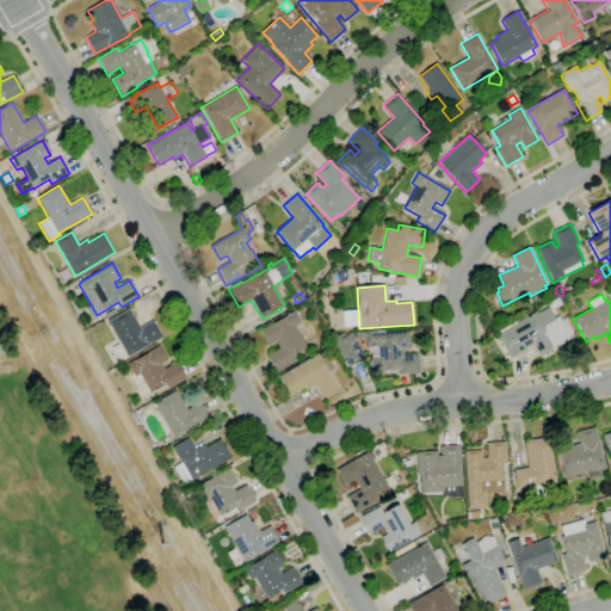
[(128,357),(106,321),(129,308),(140,328),(153,320),(162,338),(128,357)]
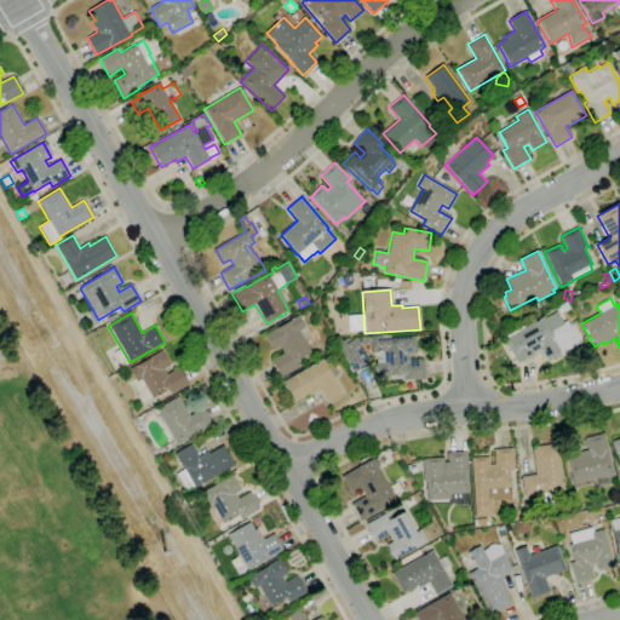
[(518,363),(504,339),(515,333),(514,331),(543,314),(546,319),(557,313),(563,323),(567,321),(579,343),(547,362),(540,349),(533,354),(533,355),(518,363)]
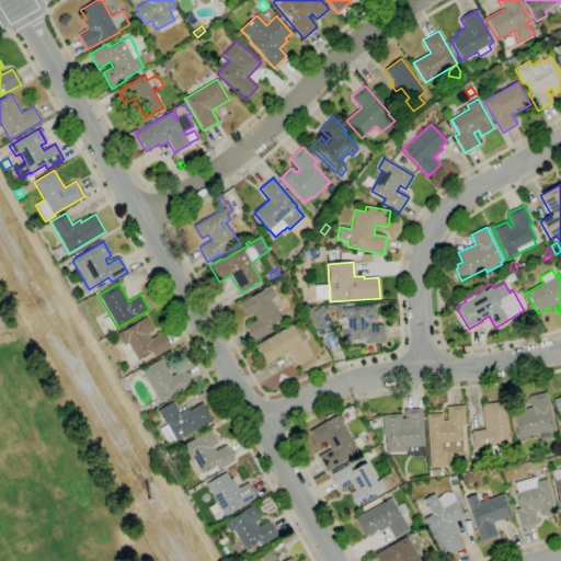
[(253,341),(244,327),(256,319),(253,313),(247,317),(239,304),(270,285),(275,296),(270,299),(282,319),(267,328),(270,332),(253,341)]
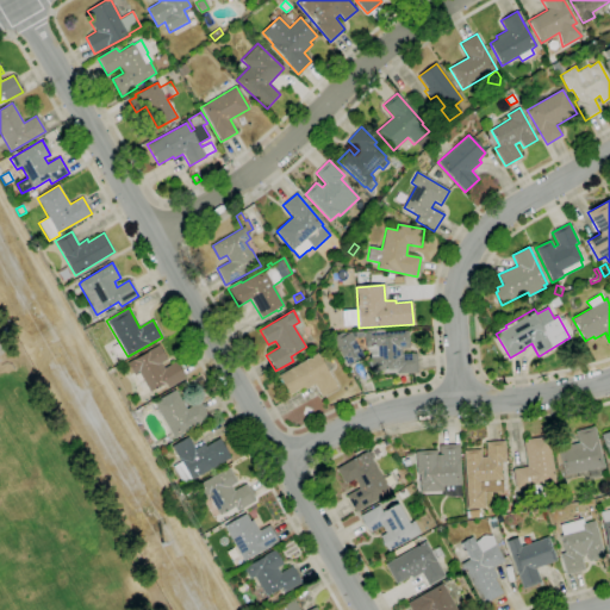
[(374,375),(373,371),(371,372),(369,358),(367,358),(367,348),(366,348),(365,334),(366,334),(366,332),(405,329),(405,331),(408,331),(409,348),(402,349),(402,354),(416,353),(417,373),(396,374),(396,373),(374,375)]
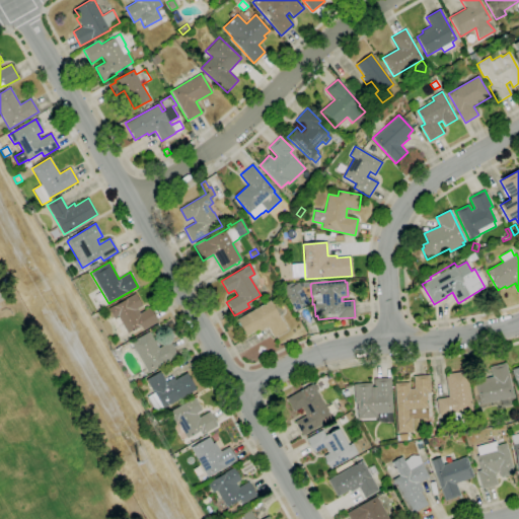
[(296,312),(295,310),(294,311),(291,306),(292,305),(288,298),(287,299),(281,290),(283,289),(282,288),(290,283),(303,283),(303,286),(300,288),(310,304),(296,312)]
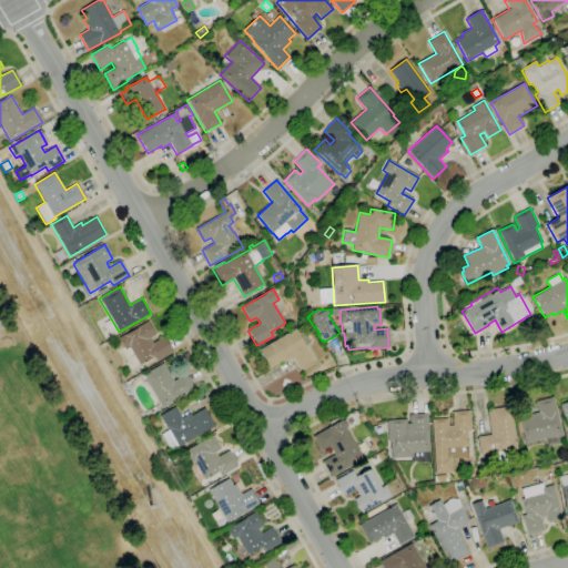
[(140,365),(129,346),(124,348),(119,338),(148,321),(155,335),(150,338),(153,343),(163,336),(172,352),(156,362),(154,357),(140,365)]
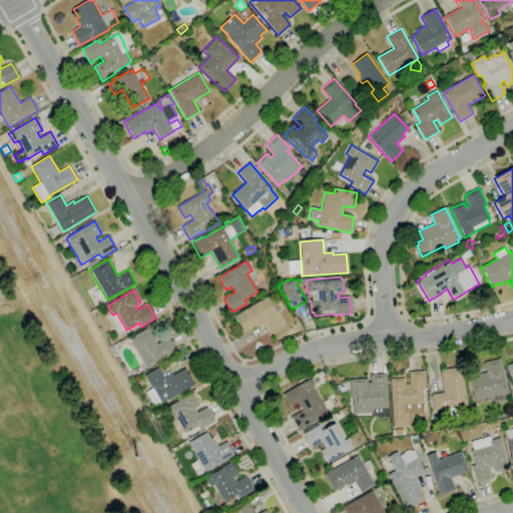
[(270,334),(264,324),(257,329),(254,326),(243,333),(234,317),(267,297),(284,326),(270,334)]
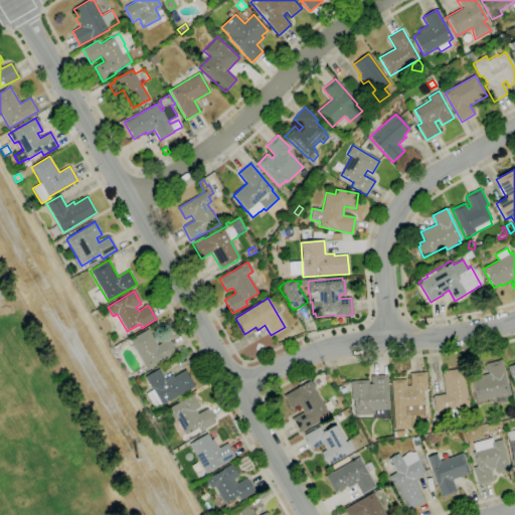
[(147,370),(130,340),(148,329),(157,346),(168,339),(176,353),(147,370)]
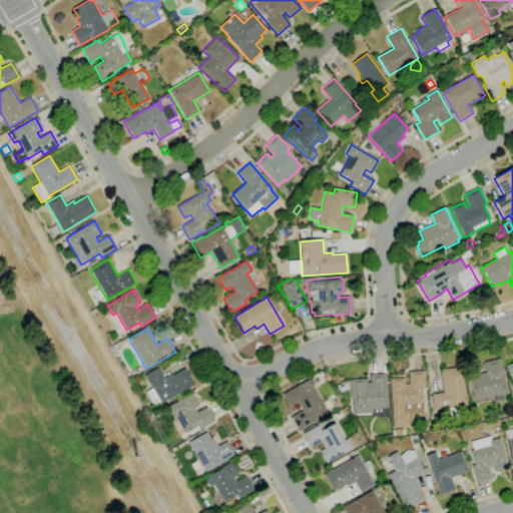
[(495,401),(494,396),(474,400),(472,390),(468,391),(466,383),(470,382),(469,380),(476,378),(476,375),(486,373),(484,363),(500,359),(508,392),(500,394),(501,399),(495,401)]
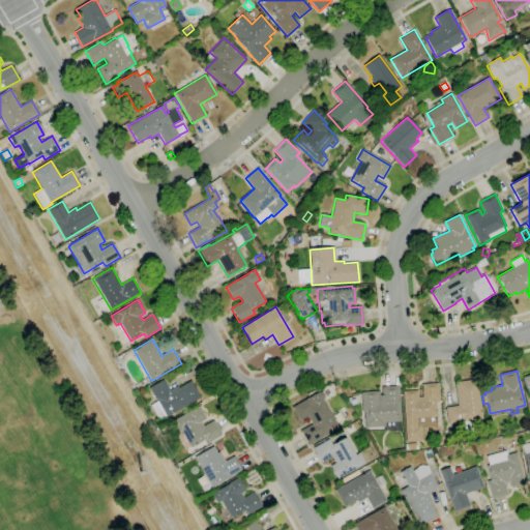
[(159,421),(150,405),(156,402),(149,388),(163,380),(169,390),(177,385),(179,388),(190,381),(201,399),(167,417),(166,417),(159,421)]
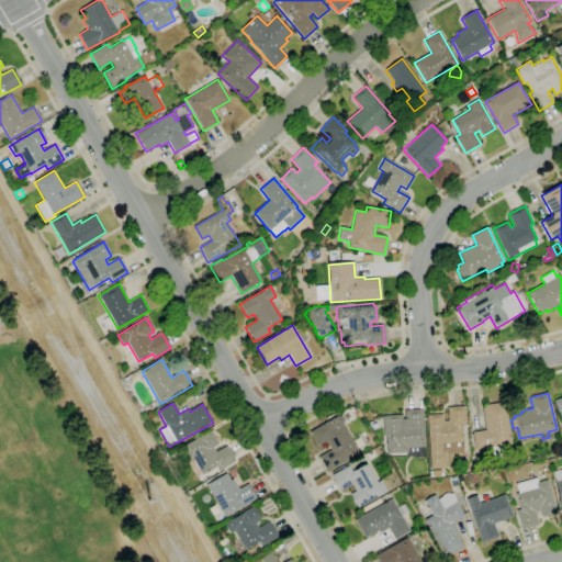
[(493,458),(493,454),(478,457),(476,450),(475,450),(473,433),(485,430),(482,408),(485,407),(484,405),(506,403),(512,445),(502,447),(503,456),(493,458)]
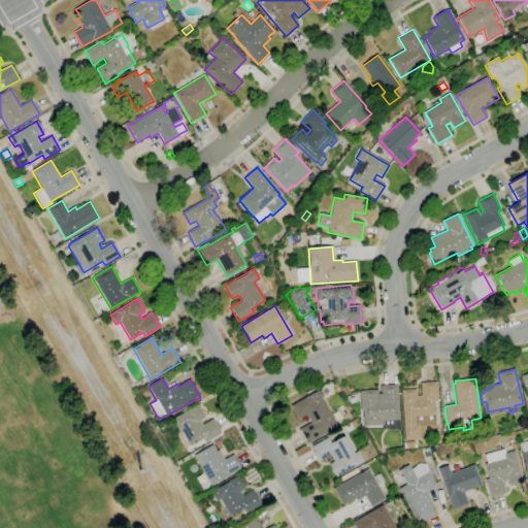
[(404,441),(404,439),(401,439),(399,398),(401,398),(401,390),(416,389),(416,396),(421,395),(420,383),(437,383),(438,400),(434,400),(435,426),(420,426),(420,440),(404,441)]
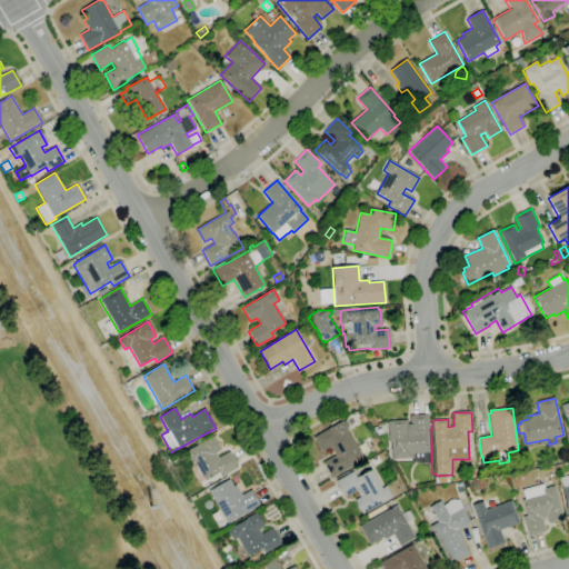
[(423,463),(412,462),(412,458),(392,460),(390,442),(389,442),(387,421),(408,420),(408,425),(410,425),(409,416),(428,415),(430,452),(429,452),(430,463),(423,463)]
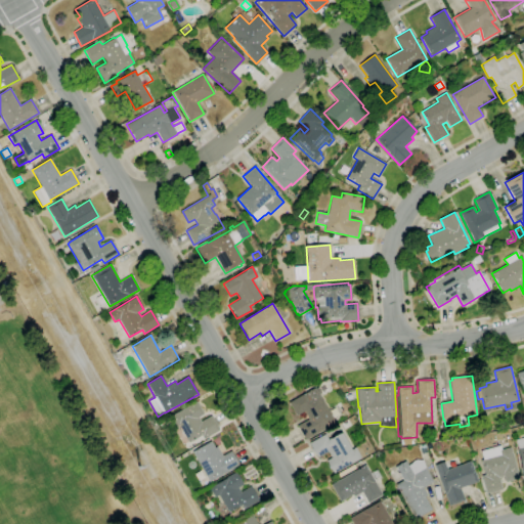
[(305,440),(297,426),(308,420),(304,411),(297,416),(289,402),(314,388),(315,389),(317,388),(321,394),(319,395),(335,423),(305,440)]
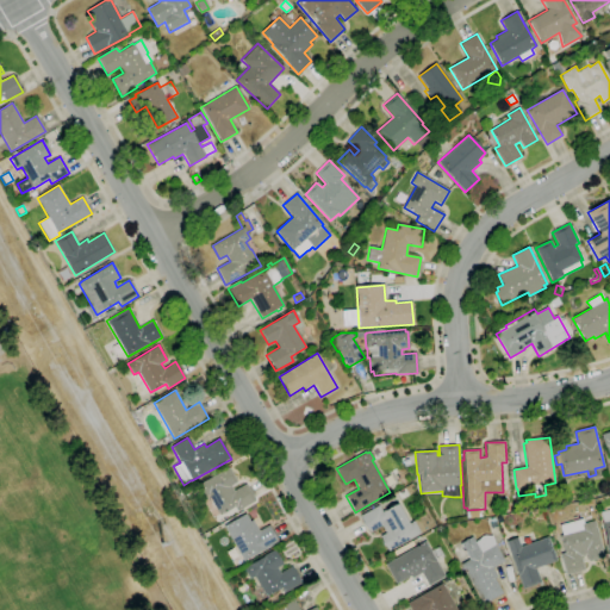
[(212,520),(203,503),(199,504),(190,489),(228,467),(237,483),(230,486),(234,491),(246,484),(256,500),(237,511),(235,508),(221,516),(219,515),(212,520)]
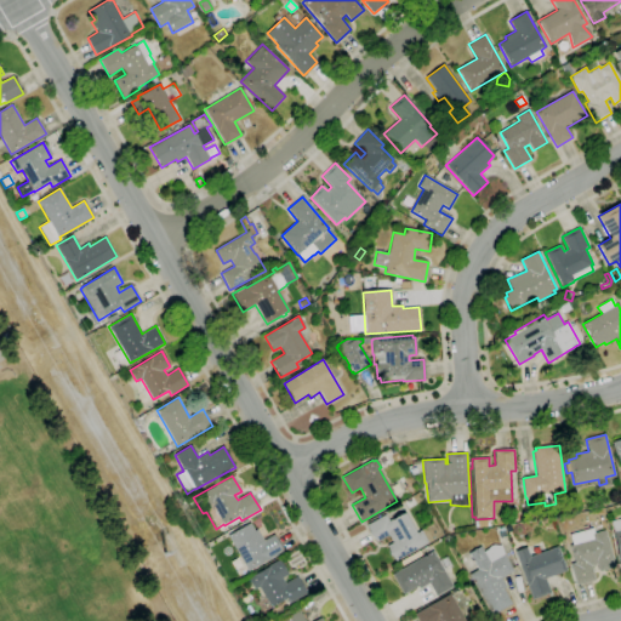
[(402,494),(398,489),(396,490),(391,483),(399,478),(404,485),(403,485),(406,490),(402,494)]
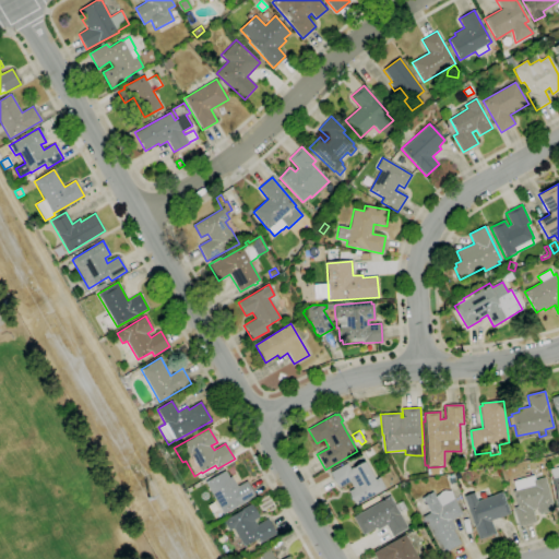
[(356,506),(351,500),(348,491),(354,488),(349,482),(339,488),(332,483),(330,473),(347,463),(351,470),(365,462),(375,479),(379,477),(385,488),(356,506)]
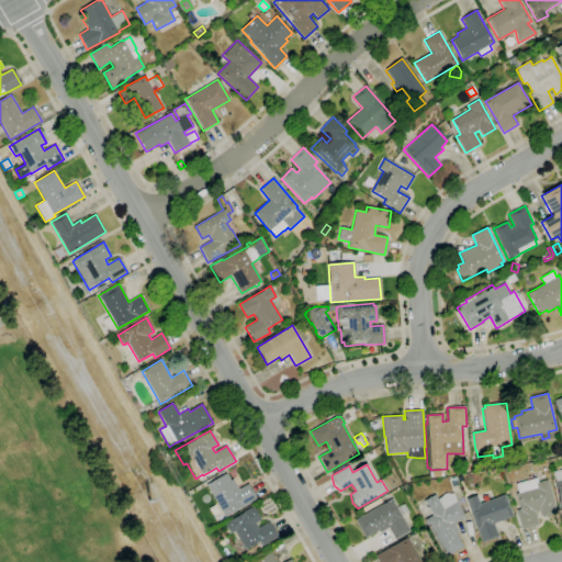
[(561,516),(561,468),(552,470),(560,517),(561,516)]
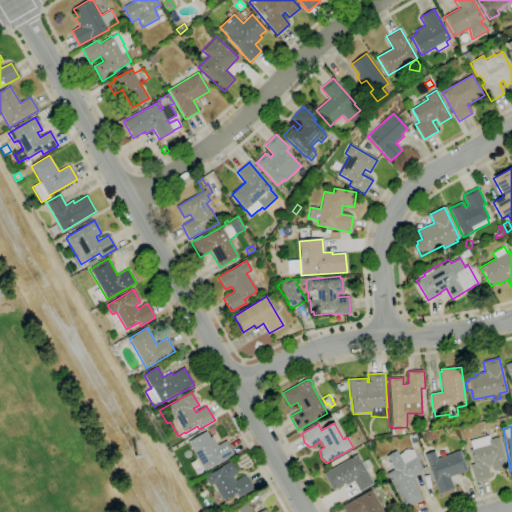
[(391,437),(390,428),(393,428),(393,429),(401,428),(402,434),(393,435),(393,436),(391,437)]
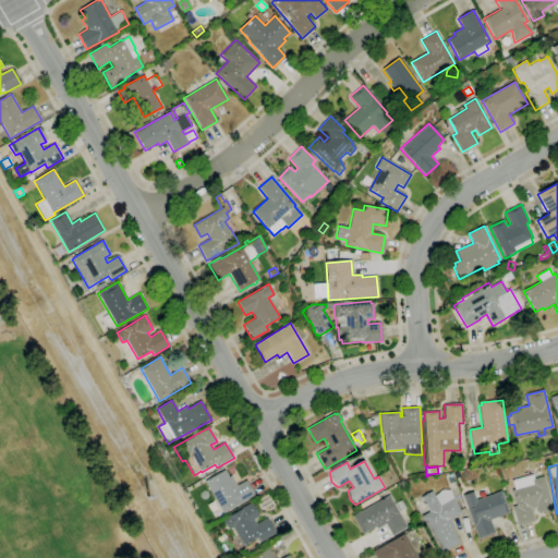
[(204,482),(225,470),(229,477),(231,475),(237,485),(245,481),(255,496),(241,504),(222,513),(204,482)]
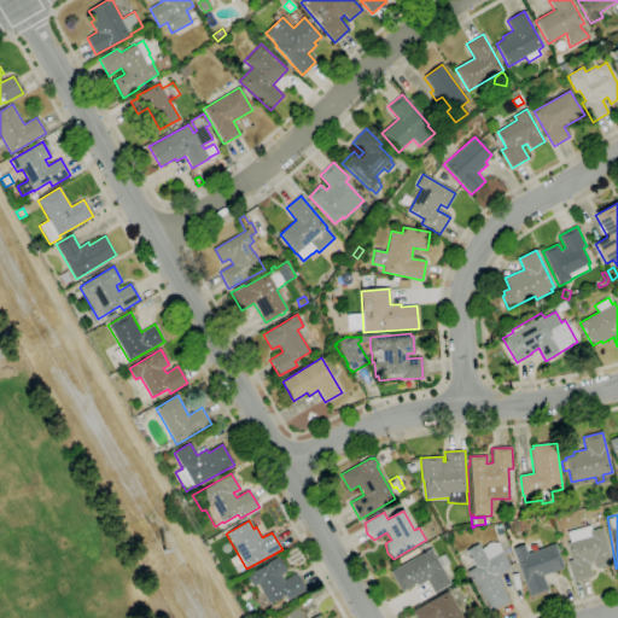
[(573,582),(567,561),(572,560),(567,543),(570,542),(567,532),(589,525),(592,531),(602,528),(612,565),(596,569),(594,561),(588,563),(592,577),(573,582)]
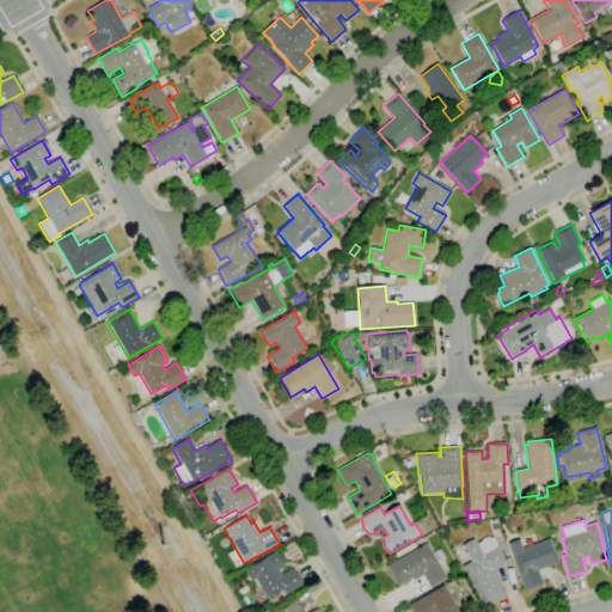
[(461,545),(473,539),(476,544),(481,542),(482,539),(484,537),(488,537),(491,538),(494,537),(494,539),(496,546),(506,563),(494,570),(499,579),(496,580),(505,595),(484,607),(461,567),(471,562),(461,545)]
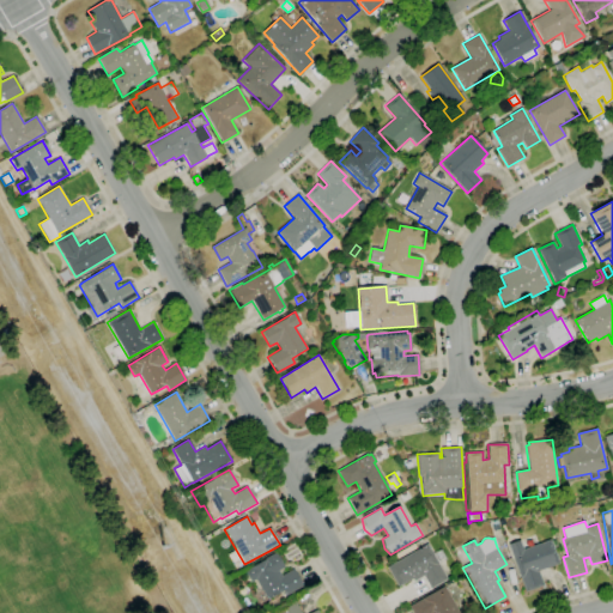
[(526,592),(508,544),(520,540),(523,550),(550,539),(559,564),(539,571),(544,586),(526,592)]
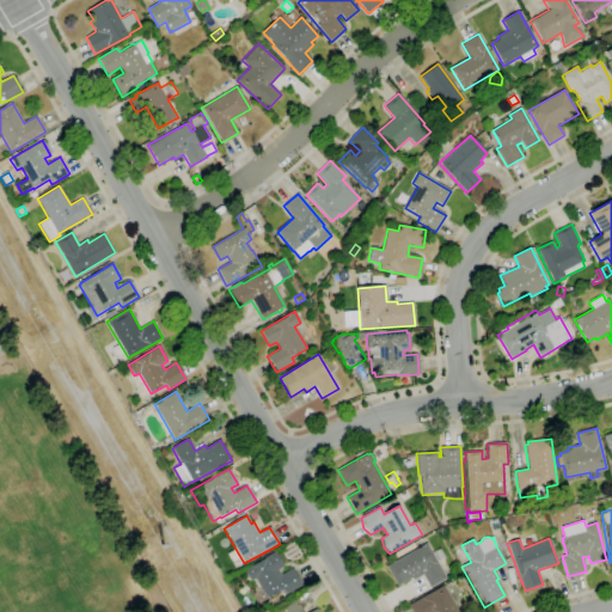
[(429,587),(422,575),(414,581),(411,577),(397,586),(386,567),(427,543),(432,554),(440,549),(446,558),(438,563),(446,579),(429,587)]
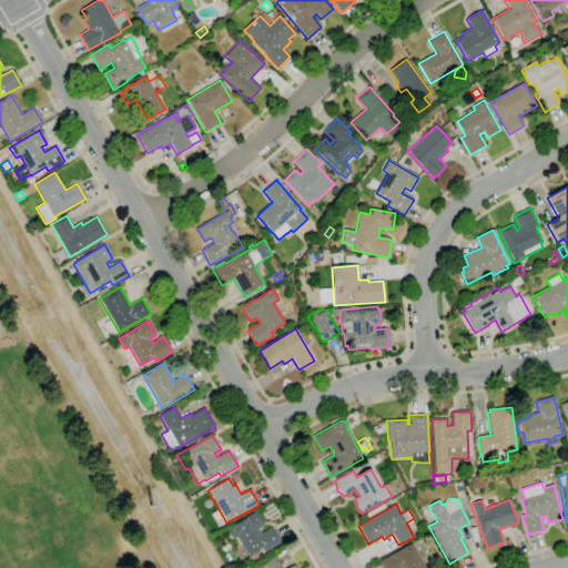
[(247,556),(237,537),(233,539),(226,528),(256,511),(264,526),(257,529),(261,534),(272,527),(281,543),(264,551),(262,548),(247,556)]
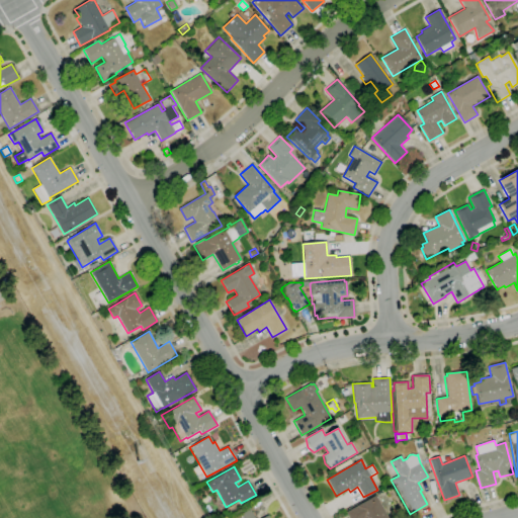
[(348,517),(345,513),(374,496),(387,517),(348,517)]
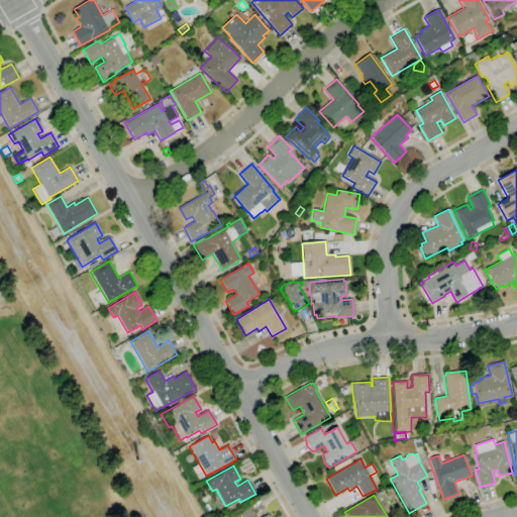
[(229,516),(228,515),(247,504),(254,516),(262,516),(268,514),(269,516),(229,516)]
